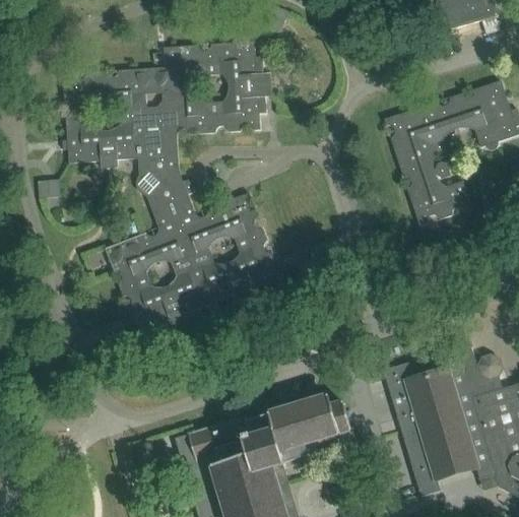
[(439,0),(448,28),(498,14),(494,0),(439,0)]
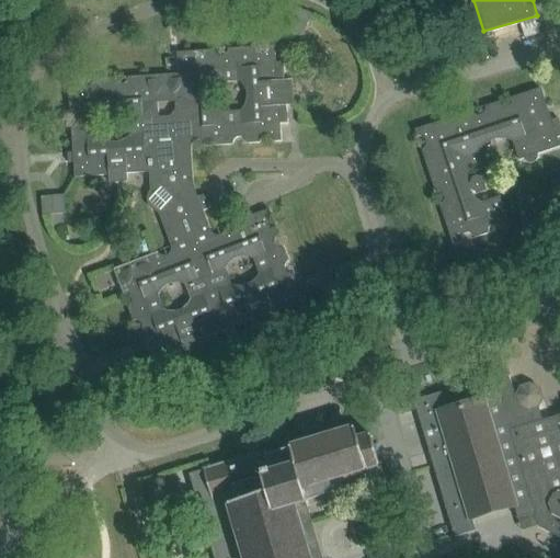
[(309,16),(310,12),(311,11),(294,4),(293,6),(292,10),(288,19),(285,26),(303,33),(309,16)]
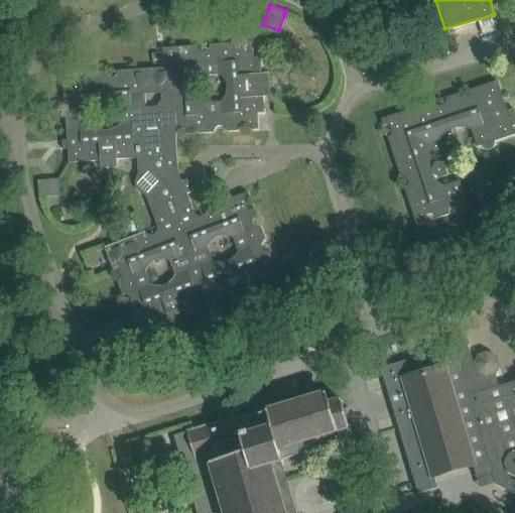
[(165,52),(167,53),(168,54),(168,55),(169,56),(169,57),(169,59),(169,60),(168,62),(167,63),(166,65),(165,65),(164,66),(118,69),(118,71),(117,72),(116,73),(115,74),(114,75),(113,76),(111,76),(110,76),(108,76),(107,75),(106,74),(105,73),(104,71),(104,70),(86,71),(85,76),(83,78),(80,79),(78,79),(75,77),(74,76),(73,72),(62,73),(65,103),(67,103),(69,104),(71,106),(71,108),(71,109),(71,111),(70,114),(68,115),(66,116),(68,138),(61,139),(62,148),(68,148),(69,161),(100,158),(100,166),(116,165),(116,157),(136,156),(137,171),(138,173),(134,180),(135,183),(136,187),(138,190),(141,193),(144,194),(145,194),(157,225),(157,227),(157,229),(156,231),(154,233),(153,234),(150,234),(148,233),(146,233),(145,232),(145,230),(104,245),(112,268),(114,268),(117,269),(119,271),(120,273),(121,275),(120,277),(119,279),(117,282),(121,293),(123,292),(125,292),(128,293),(129,295),(130,298),(130,301),(129,303),(128,304),(126,305),(135,330),(168,316),(171,323),(186,317),(183,311),(231,293),(234,299),(248,293),(246,288),(278,276),(269,250),(267,251),(265,250),(263,248),(261,246),(261,244),(261,242),(262,240),(264,238),(260,227),(258,227),(256,226),(254,224),(252,222),(252,221),(252,218),(253,216),(255,214),(247,191),(206,207),(207,209),(207,211),(206,213),(204,214),(202,215),(200,215),(197,215),(195,214),(186,193),(191,190),(192,187),(188,178),(186,177),(181,179),(176,165),(174,132),(175,129),(178,127),(180,126),(183,127),(186,128),(187,130),(188,131),(214,130),(214,128),(217,125),(219,124),(222,124),(224,125),(225,127),(226,128),(226,129),(238,128),(239,126),(241,124),(243,123),(245,122),(247,123),(249,125),(251,126),(252,127),(257,127),(257,111),(264,111),(263,96),(269,95),(269,92),(268,72),(261,72),(260,55),(253,55),(252,39),(246,40),(246,41),(246,43),(245,44),(244,45),(243,46),(241,46),(240,47),(238,47),(237,46),(236,46),(235,45),(234,44),(233,42),(232,41),(211,42),(210,44),(210,45),(209,46),(208,48),(207,48),(205,49),(204,49),(203,49),(201,49),(200,48),(199,47),(198,46),(197,45),(197,43),(162,46),(163,51),(164,51),(165,52)]
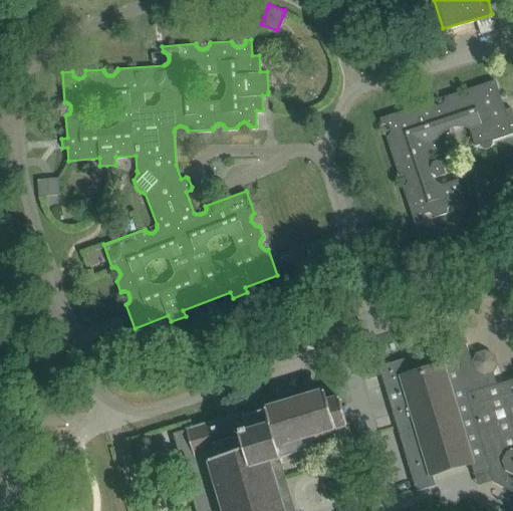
[(409,107),(379,116),(381,122),(383,122),(386,123),(389,125),(391,128),(391,130),(391,132),(389,134),(387,136),(386,137),(398,174),(400,173),(402,173),(405,175),(406,176),(407,179),(407,180),(407,182),(406,184),(404,186),(402,187),(413,222),(422,219),(421,217),(422,215),(424,213),(426,212),(428,212),(431,212),(433,214),(434,215),(446,211),(447,209),(449,205),(451,204),(453,203),(454,204),(457,204),(458,205),(459,207),(466,205),(457,179),(441,184),(440,183),(437,181),(434,178),(431,175),(430,174),(433,173),(437,176),(445,173),(440,159),(432,162),(430,167),(428,167),(428,166),(428,164),(428,160),(428,157),(429,154),(431,152),(440,149),(437,139),(439,135),(444,131),(449,126),(453,125),(457,124),(463,125),(466,126),(469,128),(474,144),(480,143),(481,146),(482,147),(484,148),(486,149),(489,148),(491,146),(492,144),(492,141),(492,139),(512,132),(509,123),(512,121),(512,111),(511,106),(504,108),(495,79),(470,87),(470,90),(469,92),(467,94),(466,95),(463,96),(460,95),(458,93),(457,91),(444,95),(445,98),(444,100),(443,102),(442,103),(439,104),(437,104),(435,103),(433,102),(431,100),(420,103),(419,100),(408,104),(409,107)]
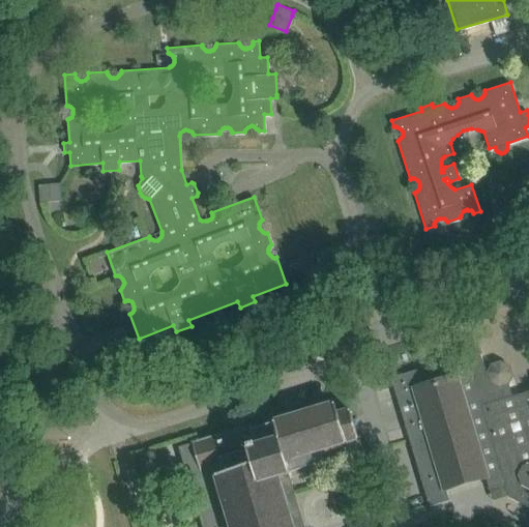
[(40,201),(61,200),(59,182),(39,183),(40,201)]
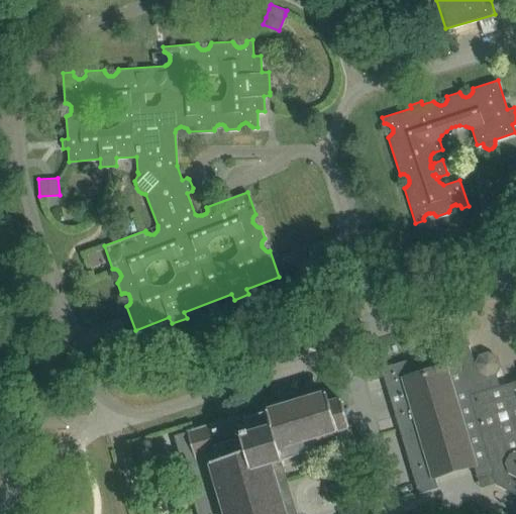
[(303,292),(322,284),(316,269),(297,277),(303,292)]
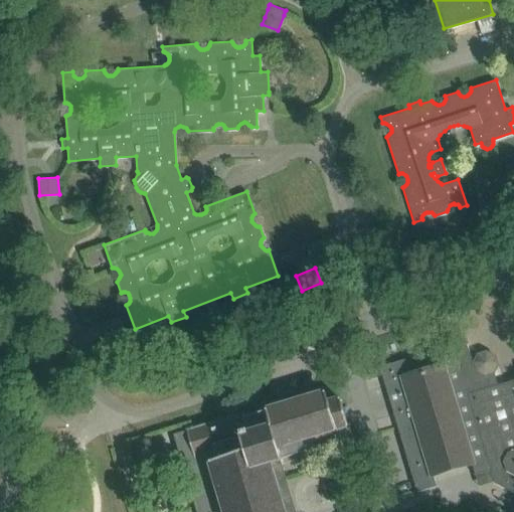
[(475,370),(466,339),(379,365),(416,490),(439,484),(435,472),(468,462),(471,474),(490,468),(494,480),(513,491),(513,490),(513,378),(498,384),(494,373),(485,376),(475,370)]
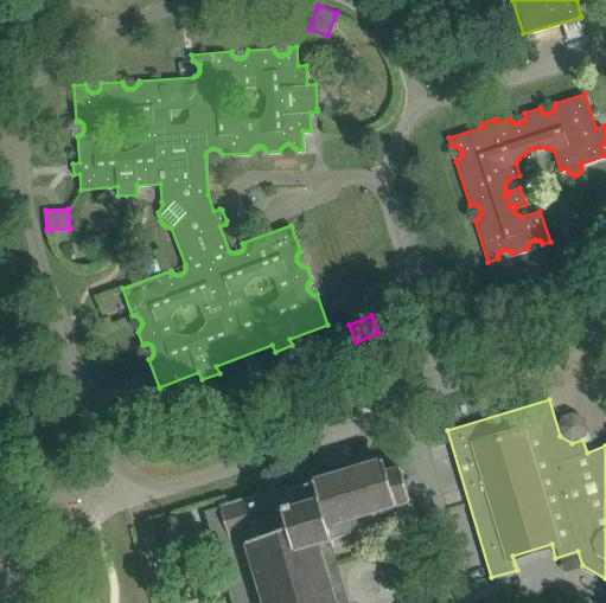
[(355,515),(410,499),(401,468),(387,473),(383,461),(362,467),(312,482),(305,485),(288,489),(287,483),(265,491),(257,492),(225,501),(223,502),(219,504),(204,508),(231,602),(336,602),(318,543),(332,539),(332,536),(358,527),(355,515)]
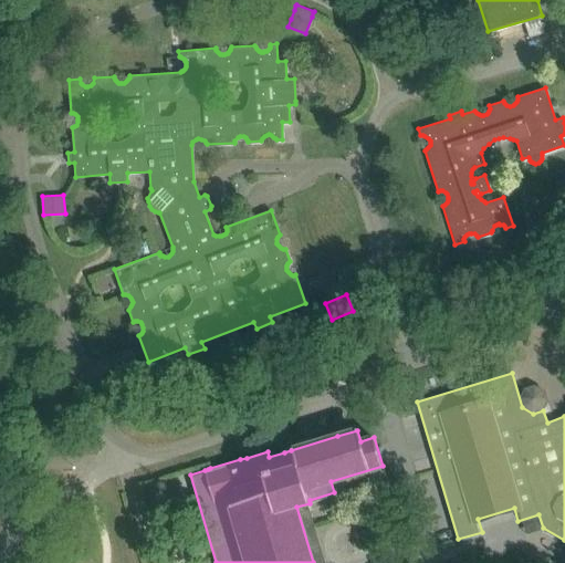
[(364,548),(385,541),(379,524),(358,531),(364,548)]
